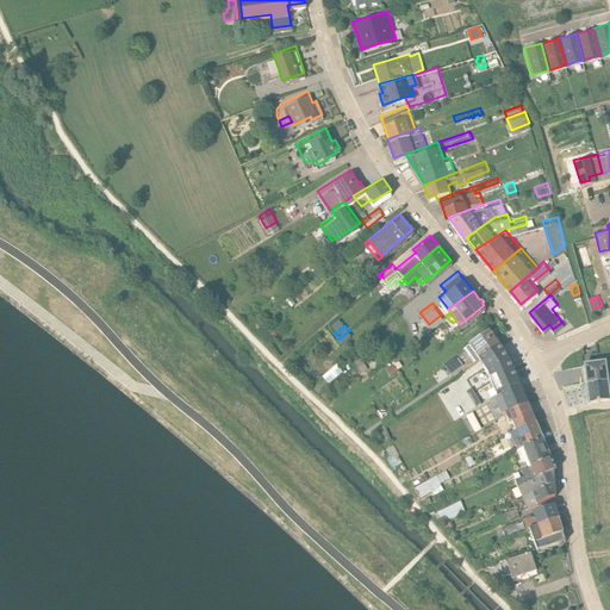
[(489,325),(462,344),(472,359),(478,355),(499,341),(498,340),(493,332),(489,325)]
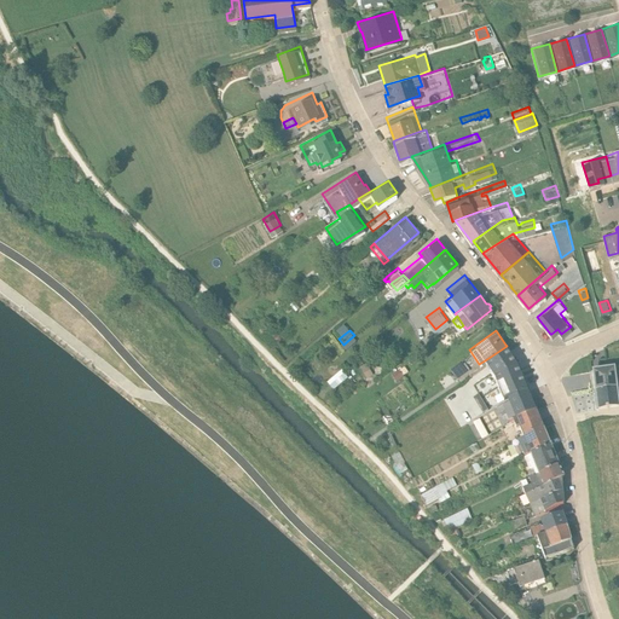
[(503,395),(527,386),(516,360),(507,346),(485,360),(493,372),(503,395)]
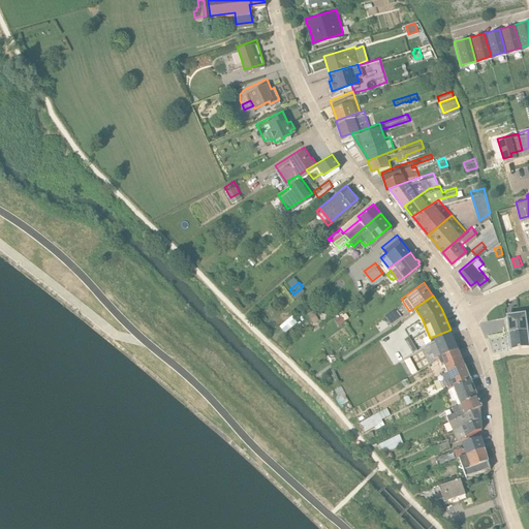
[(390,319),(401,311),(395,303),(384,311),(390,319)]
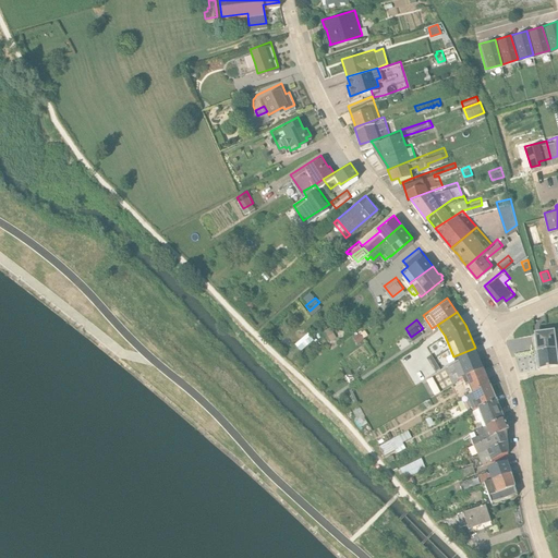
[(329,322),(322,327),(328,337),(336,332),(329,322)]
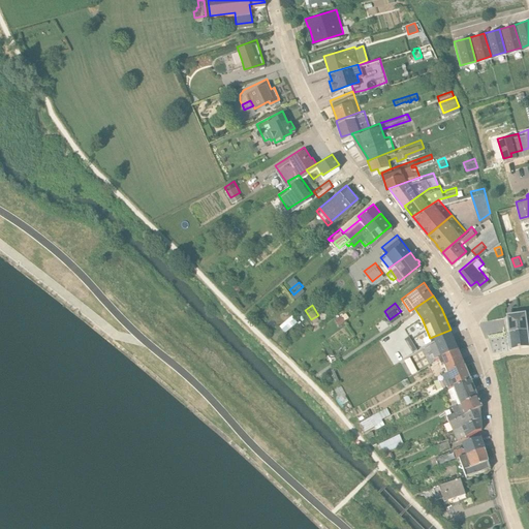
[(528,309),(506,312),(508,330),(528,327),(528,309)]
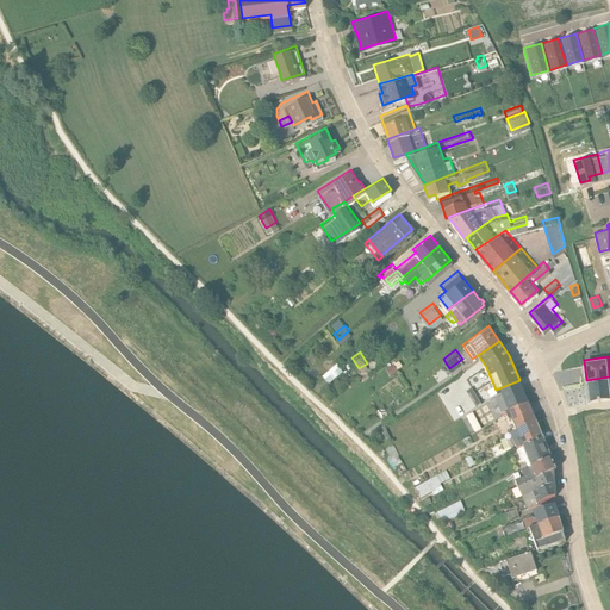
[(391,358),(384,363),(390,369),(396,365),(391,358)]
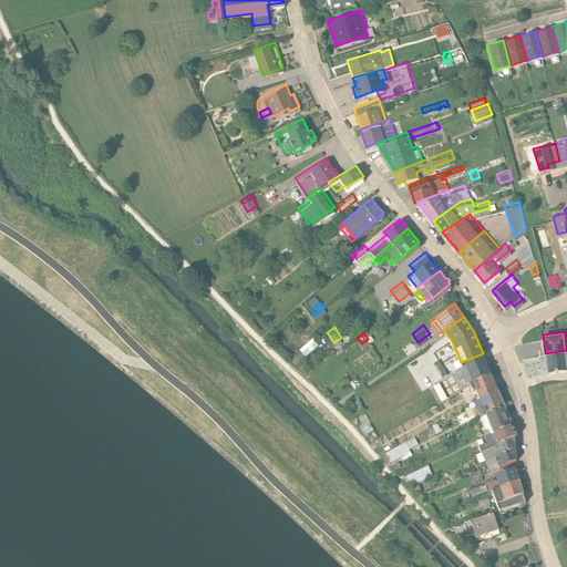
[(311,333),(298,344),(305,352),(317,340),(311,333)]
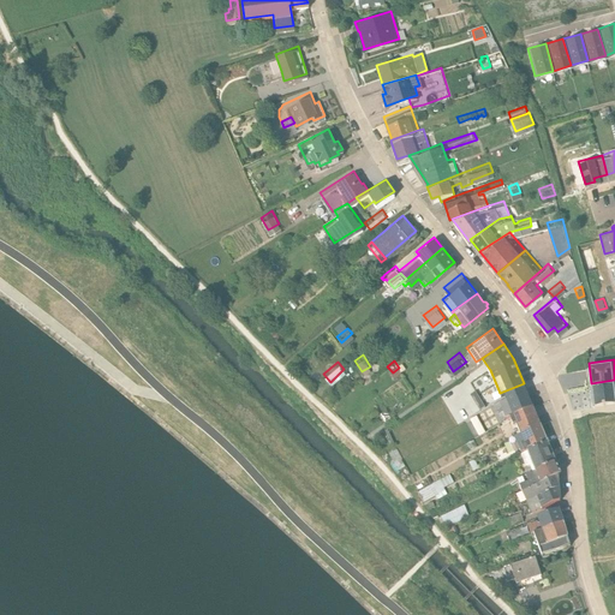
[(614,380),(591,383),(593,402),(614,399),(614,396),(614,389),(614,380)]
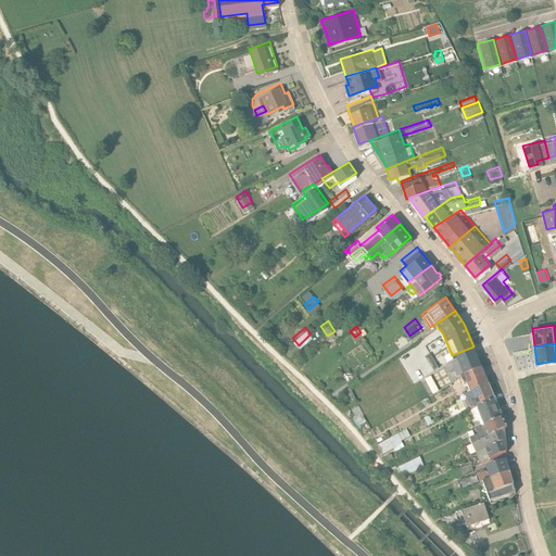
[(457,374),(480,363),(477,356),(474,346),(452,355),(456,365),(453,366),(457,374)]
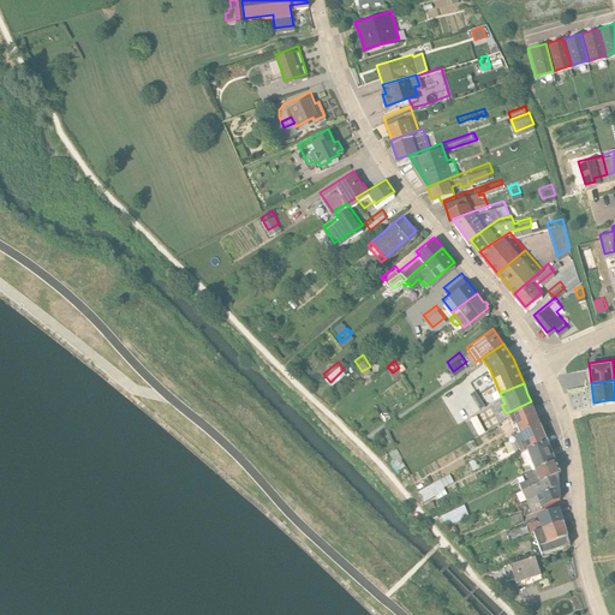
[(527,394),(531,401),(548,395),(544,388),(527,394)]
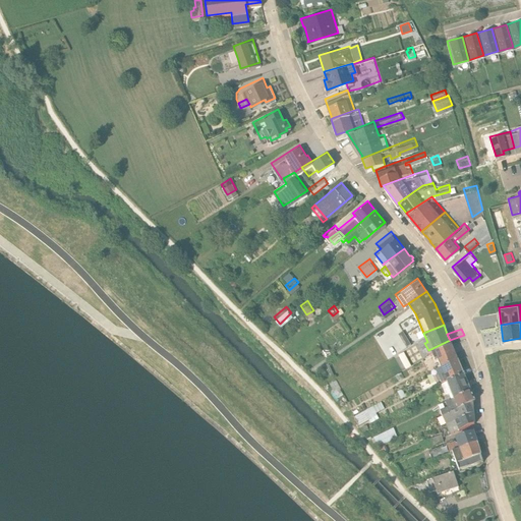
[(415,332),(388,349),(390,353),(417,336),(415,332)]
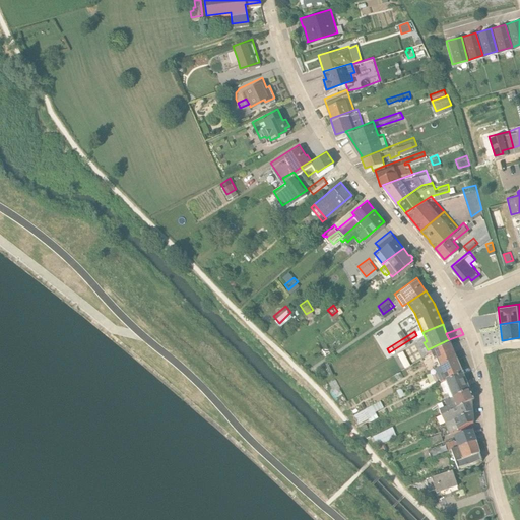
[(455,354),(452,346),(449,339),(428,349),(434,365),(439,362),(455,354)]
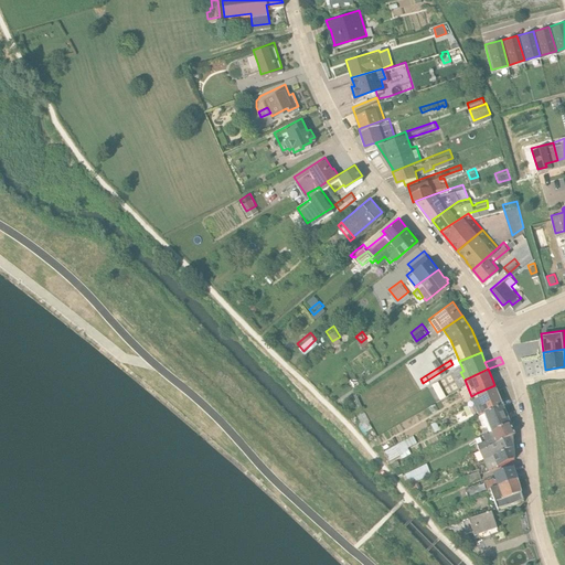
[(494,385),(510,380),(508,370),(491,376),(494,385)]
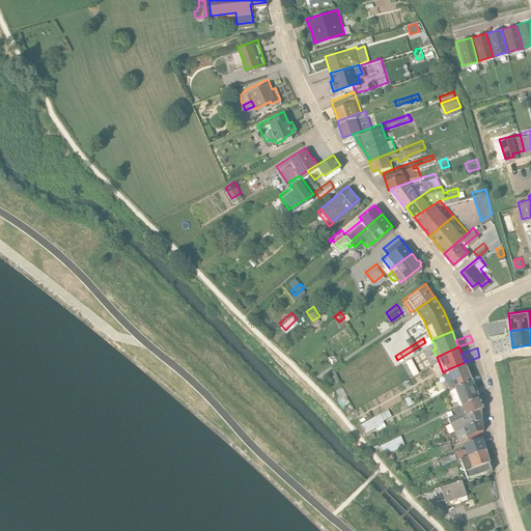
[(332,350),(327,353),(331,360),(337,357),(332,350)]
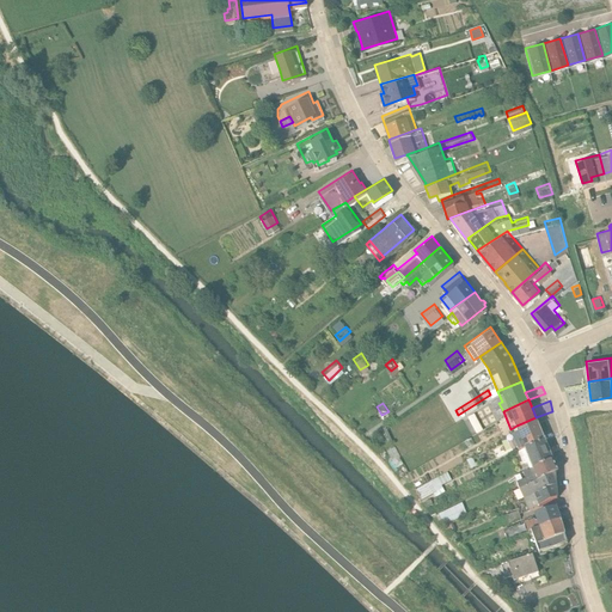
[(473,409),(467,411),(476,427),(482,424),(473,409)]
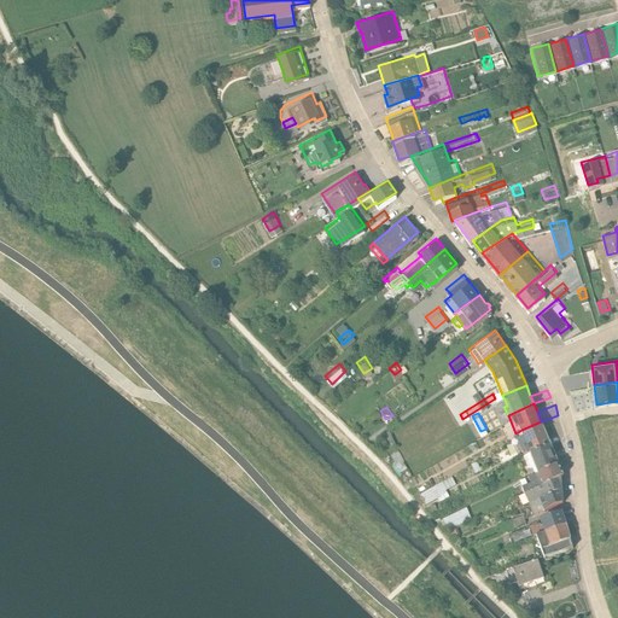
[(558,415),(541,421),(546,431),(560,425),(558,415)]
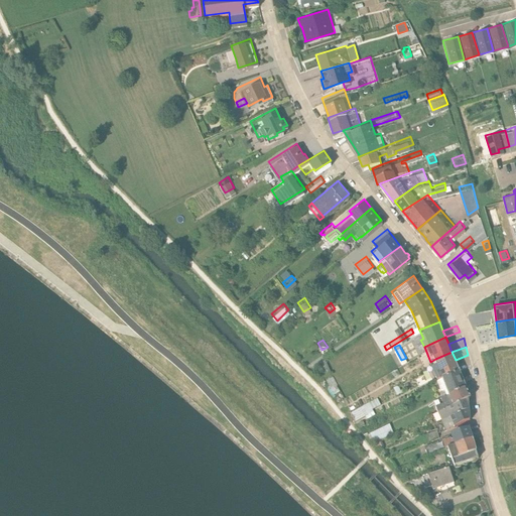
[(436,378),(458,367),(456,360),(452,352),(435,359),(430,362),(425,364),(430,375),(434,372),(436,378)]
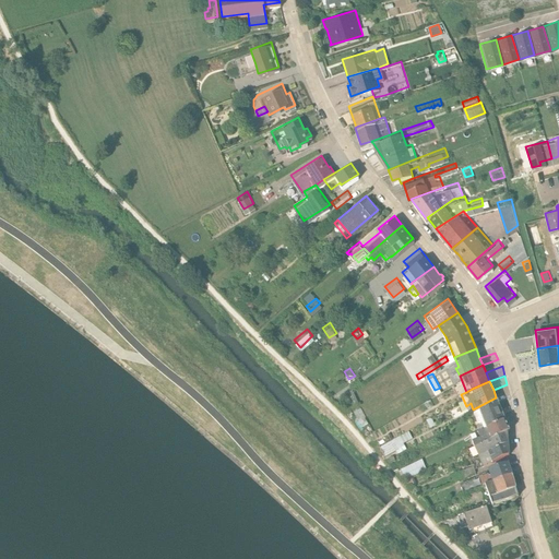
[(483,425),(504,416),(502,412),(496,397),(473,409),(477,420),(480,419),(483,425)]
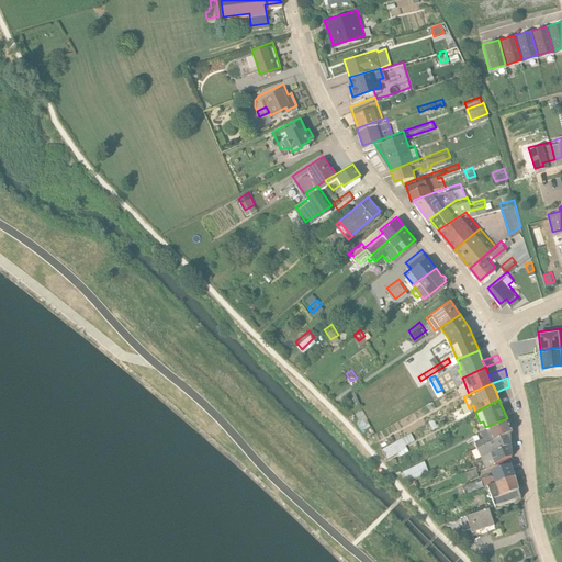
[(434,414),(427,417),(431,425),(437,423),(434,414)]
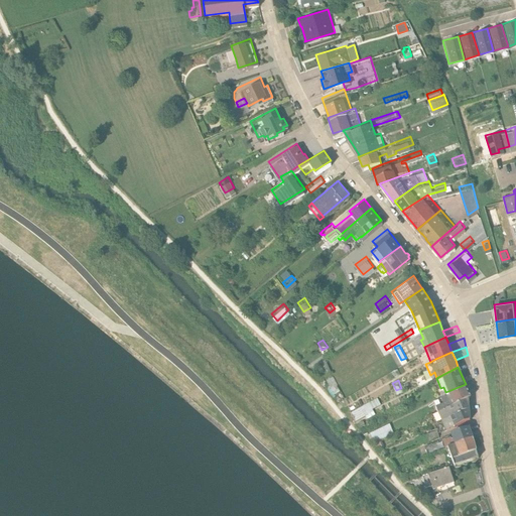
[(468,395),(470,394),(466,384),(445,392),(432,398),(437,409),(468,395)]
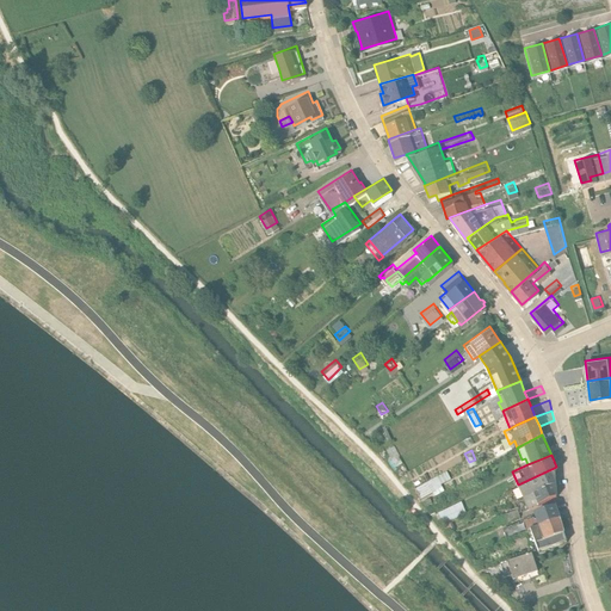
[(425,477),(414,483),(420,494),(436,486),(437,488),(443,485),(439,479),(450,474),(445,466),(424,476),(425,477)]
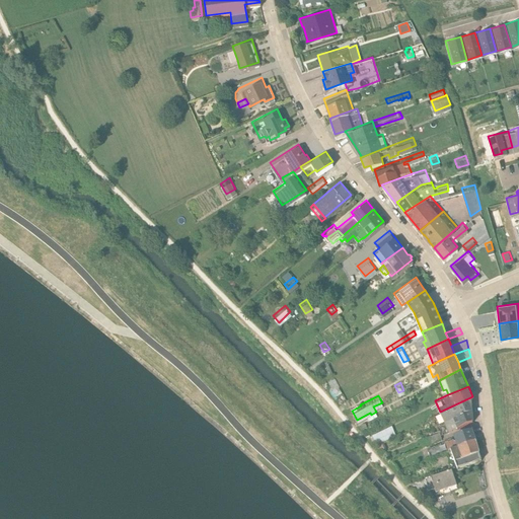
[(436,424),(471,409),(470,397),(440,412),(432,415),(435,424),(436,424)]
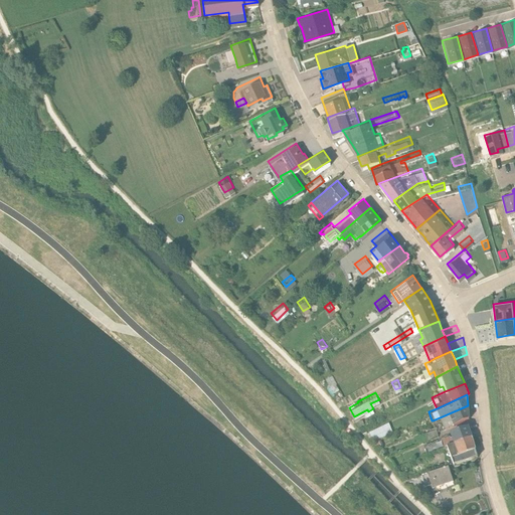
[(468,415),(468,405),(433,420),(435,426),(421,432),(424,438),(438,433),(437,430),(468,415)]
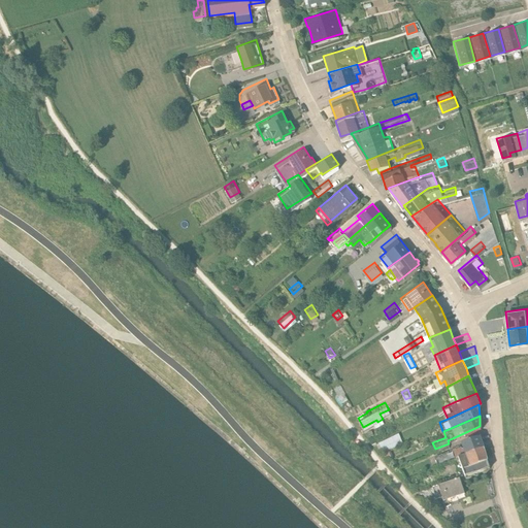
[(398,429),(378,438),(382,448),(401,438),(398,429)]
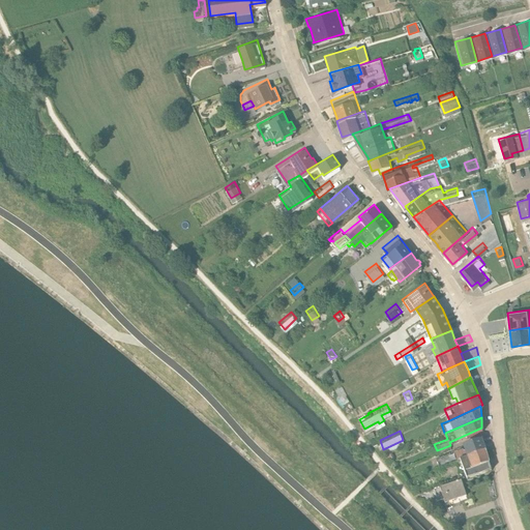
[(458,458),(484,447),(480,436),(435,455),(438,462),(433,464),(434,466),(458,458)]
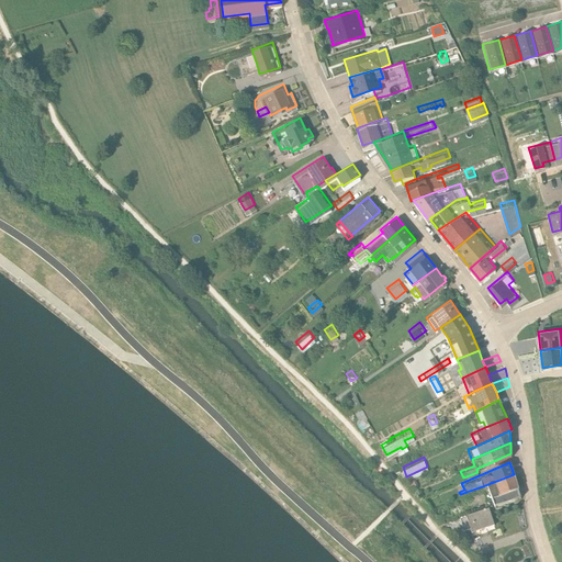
[(518,487),(514,474),(485,485),(490,496),(518,487)]
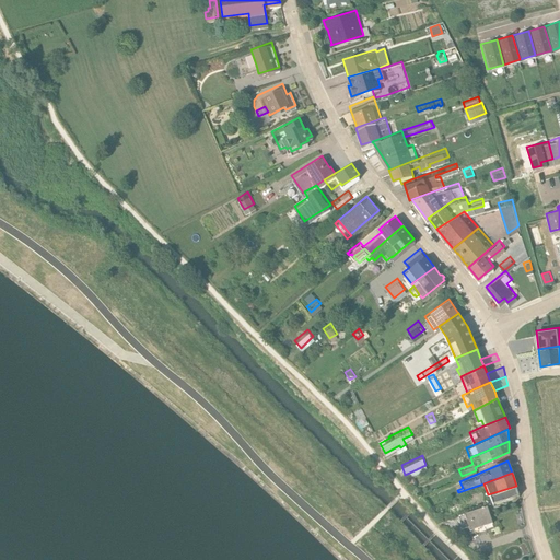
[(518,493),(516,486),(488,494),(492,503),(518,493)]
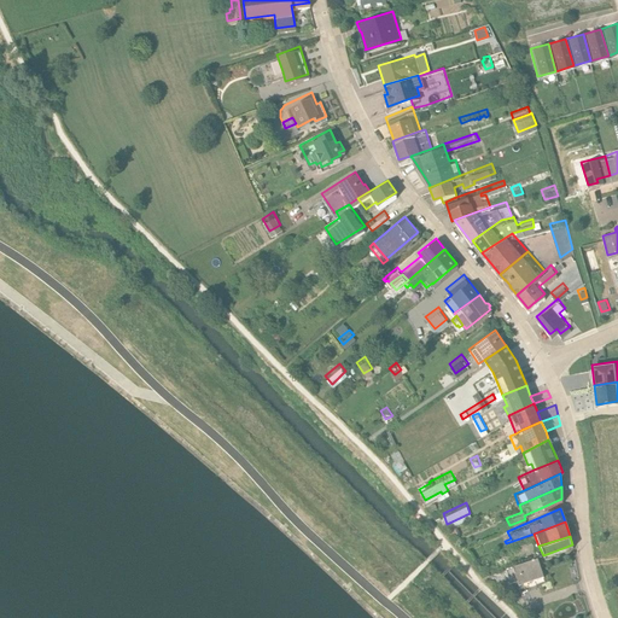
[(543,575),(537,557),(512,565),(512,566),(517,578),(518,583),(543,575)]
